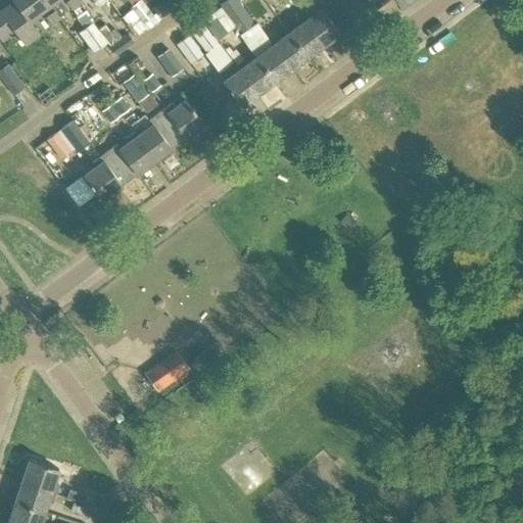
[(28,19),(42,8),(46,13),(44,15),(49,24),(58,17),(48,4),(45,0),(12,0),(14,2),(9,6),(6,3),(0,7),(0,40),(13,31),(22,44),(38,34),(28,19)]
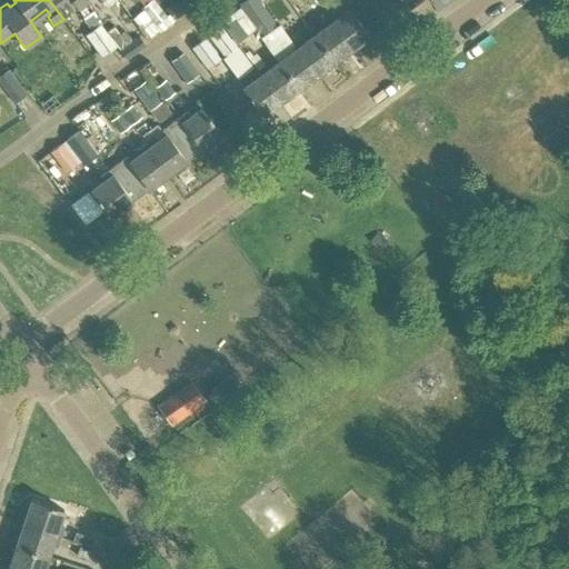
[(49,0),(52,5),(58,0),(70,0),(77,9),(86,2),(83,0),(49,0)]
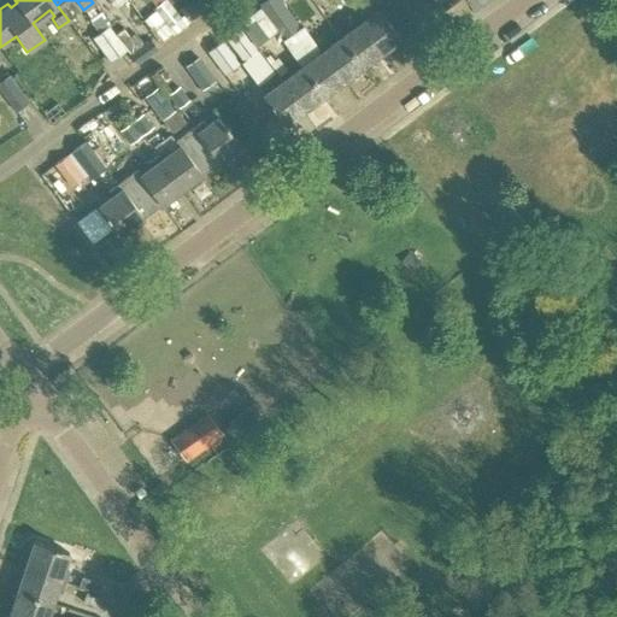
[(168,28),(180,18),(165,0),(164,0),(153,9),(163,21),(168,28)]
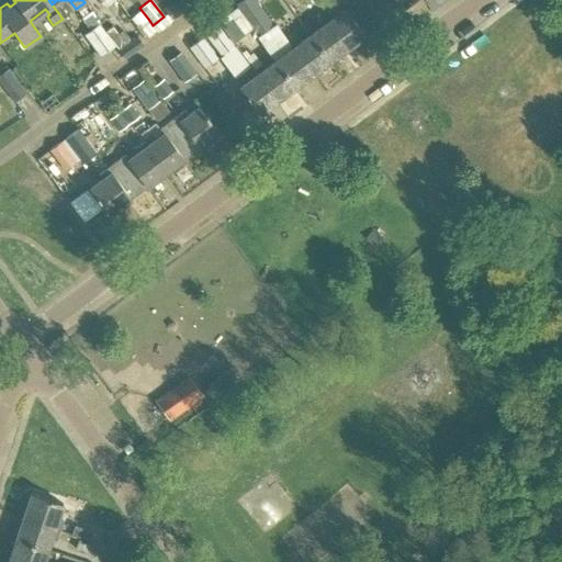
[(191,0),(177,0),(164,10),(171,21),(194,4),(191,0)]
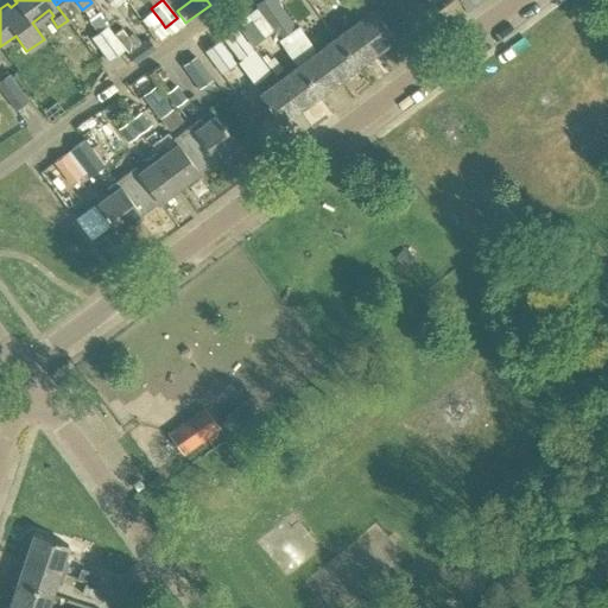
[(280,39),(297,27),(276,0),(260,0),(254,5),(280,39)]
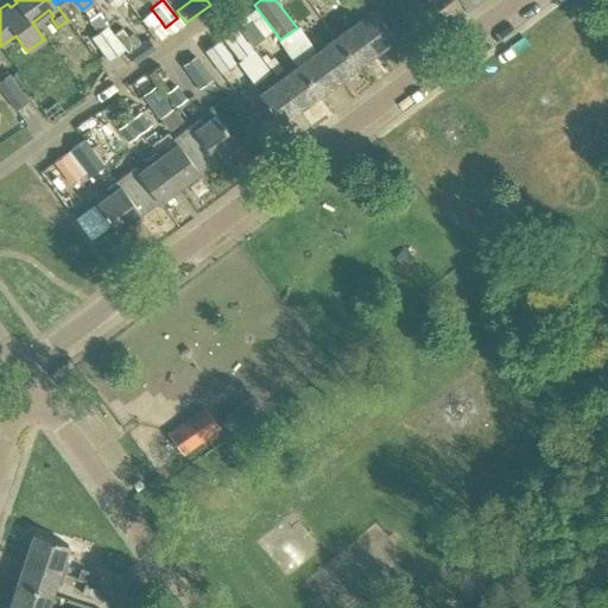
[(447,0),(425,0),(434,10),(447,0)]
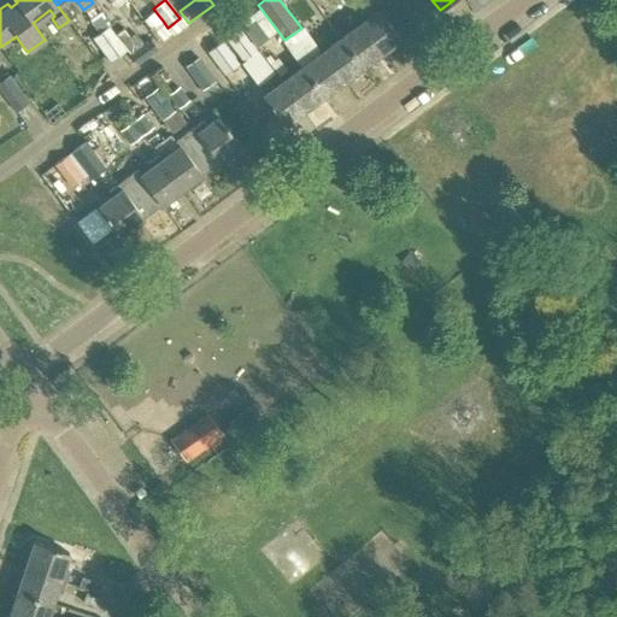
[(378,56),(400,39),(378,10),(366,18),(363,15),(353,22),(378,56)]
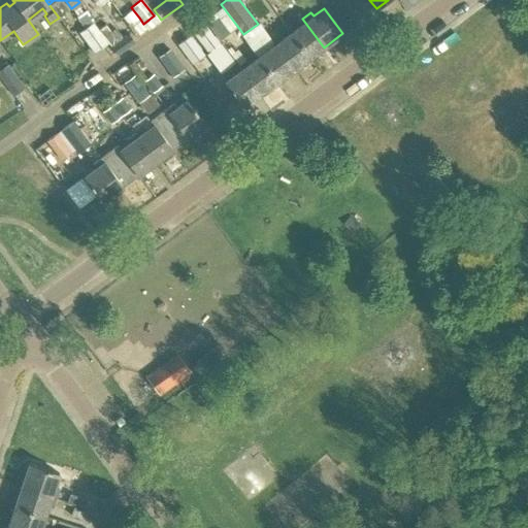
[(212,29),(224,21),(218,13),(207,21),(212,29)]
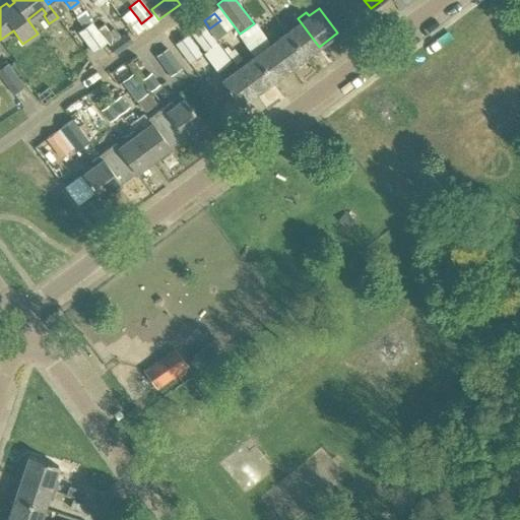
[(141,23),(146,29),(156,21),(151,15),(141,23)]
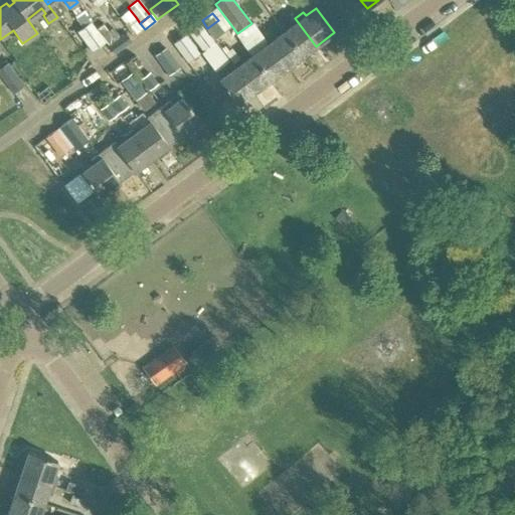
[(316,46),(295,18),(288,23),(291,26),(283,33),(301,57),(316,46)]
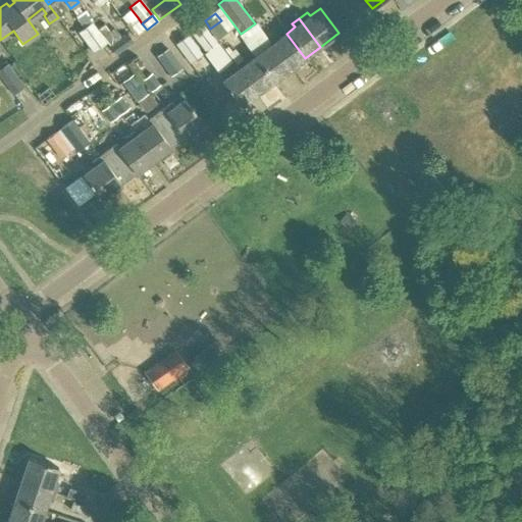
[(77,32),(93,52),(107,42),(91,21),(77,32)]
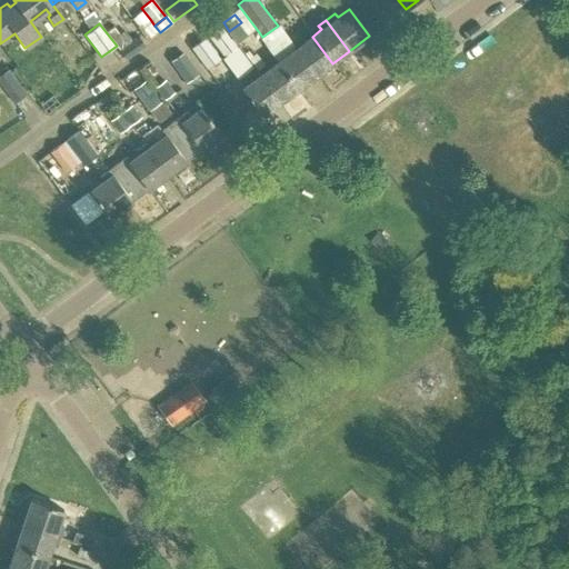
[(226,31),(215,39),(225,53),(236,46),(226,31)]
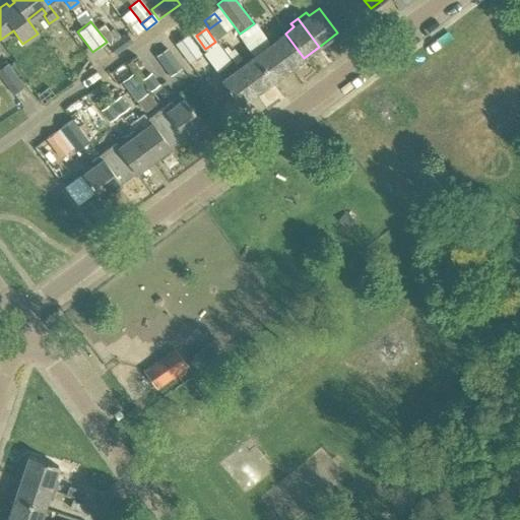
[(116,54),(133,42),(126,33),(116,40),(109,45),(116,54)]
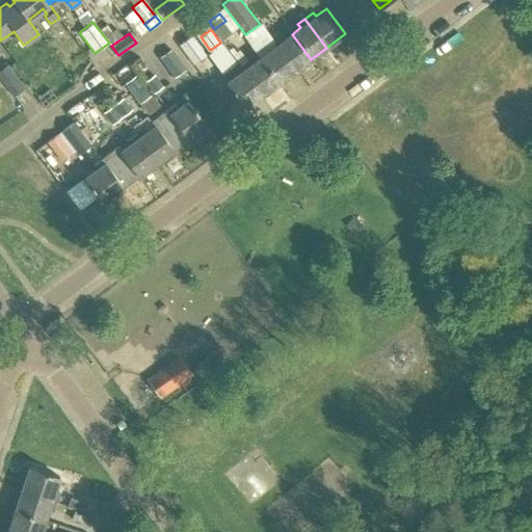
[(311,59),(292,34),(283,41),(280,36),(273,42),(295,71),(311,59)]
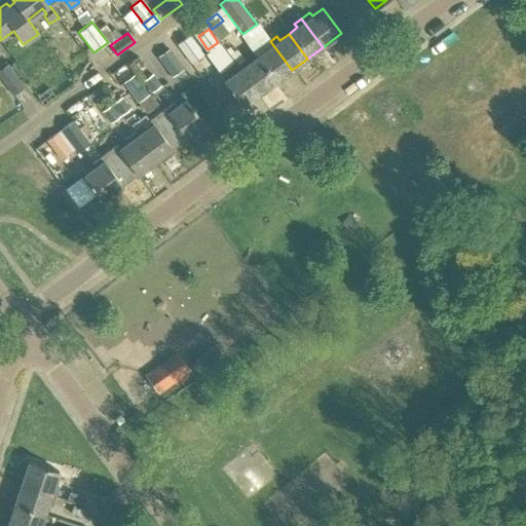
[(203,55),(189,35),(176,44),(191,65),(203,55)]
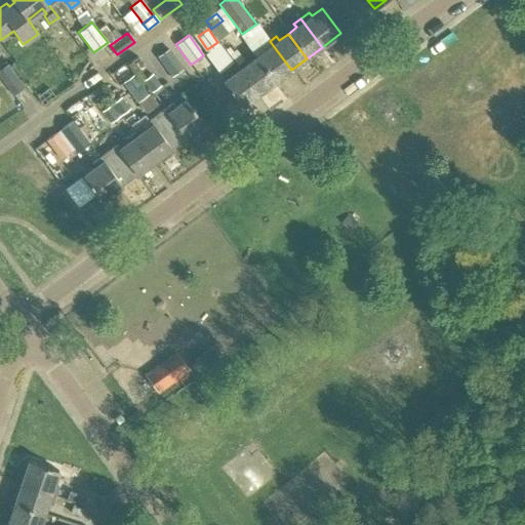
[(291,70),(270,41),(260,47),(264,51),(256,56),(275,82),(291,70)]
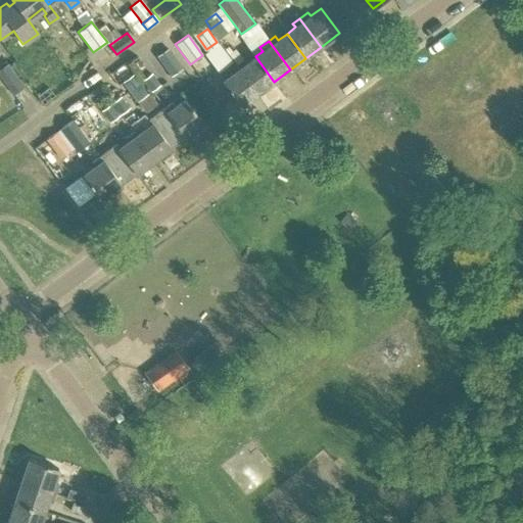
[(156,56),(171,77),(182,68),(168,48),(156,56)]
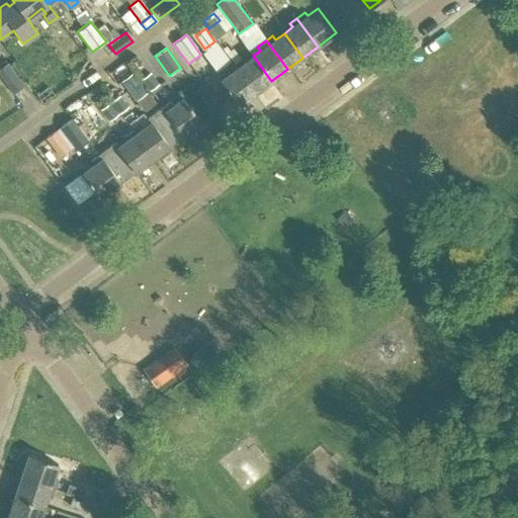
[(271,81),(253,56),(243,63),(240,60),(235,64),(256,92),(271,81)]
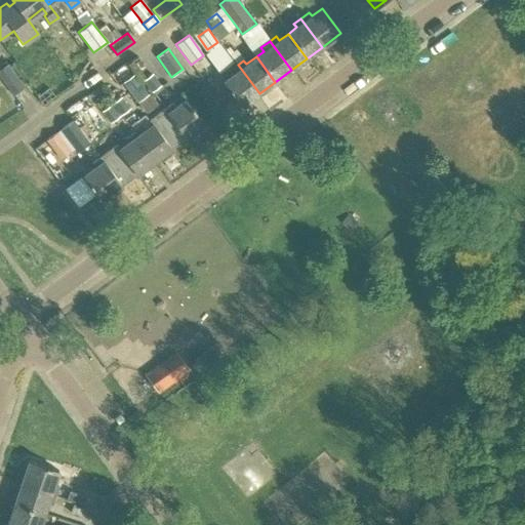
[(7,64),(0,69),(0,77),(12,95),(24,86),(7,64)]
